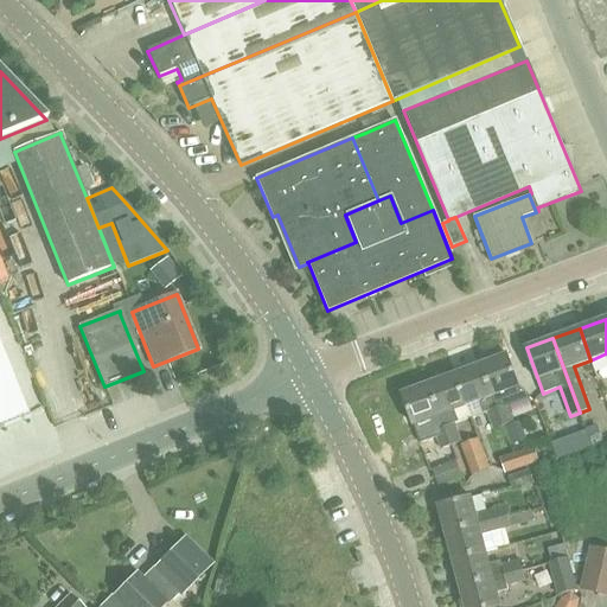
[(0,427),(27,417),(0,346),(0,427)]
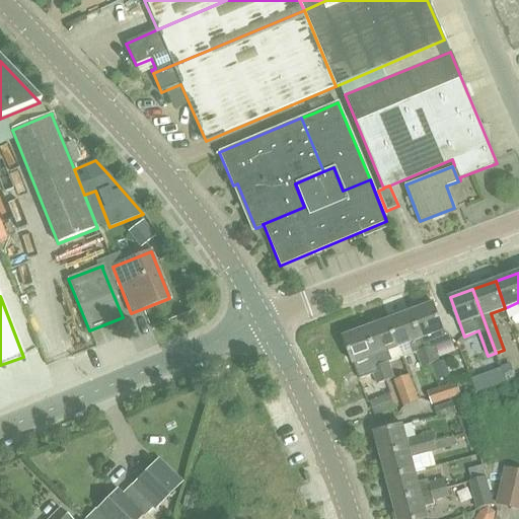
[(434,303),(412,312),(431,365),(441,361),(435,347),(452,341),(444,330),(434,303)]
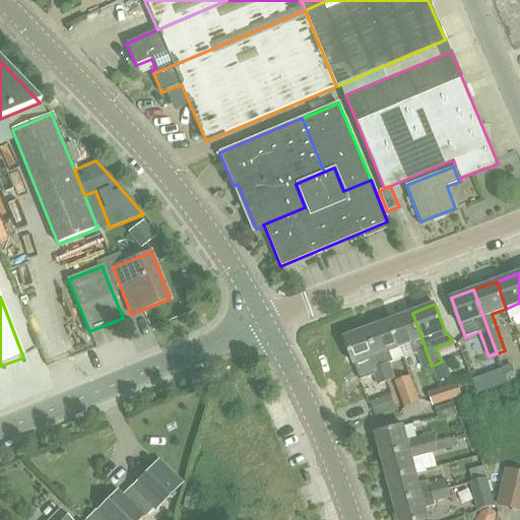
[(412,313),(389,321),(399,348),(411,344),(414,353),(417,352),(424,369),(432,366),(412,313)]
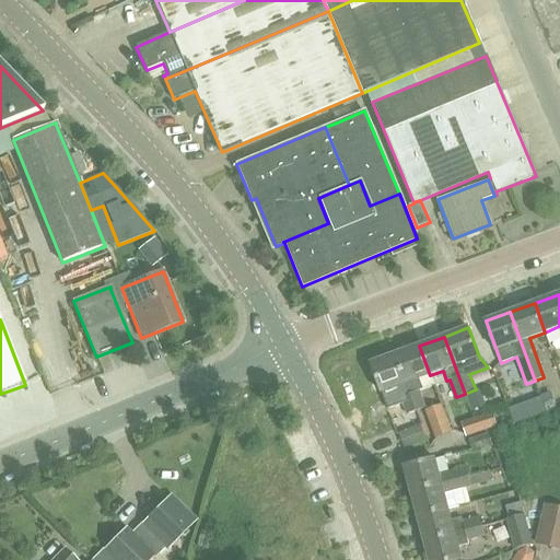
[(430,375),(419,346),(395,356),(406,384),(417,411),(428,407),(421,391),(423,389),(420,380),(430,375)]
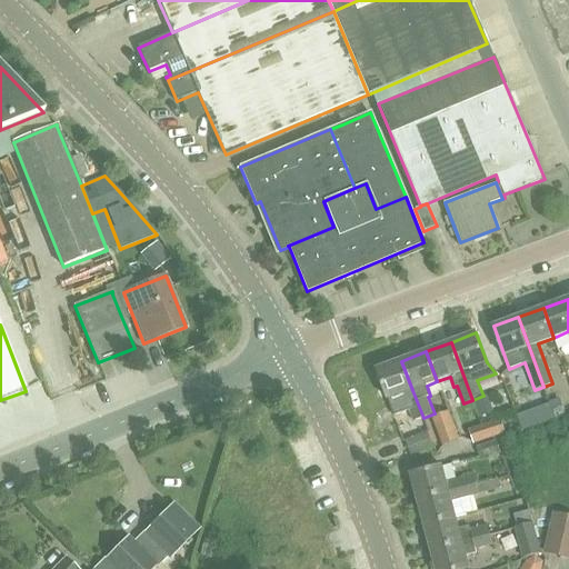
[(412,390),(401,361),(377,370),(388,400),(400,395),(405,406),(408,405),(415,421),(423,418),(412,390)]
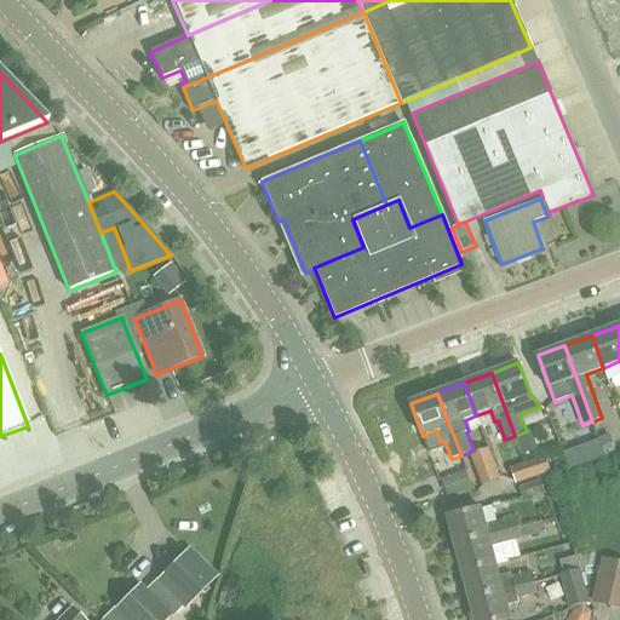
[(483,487),(503,481),(491,448),(471,455),(483,487)]
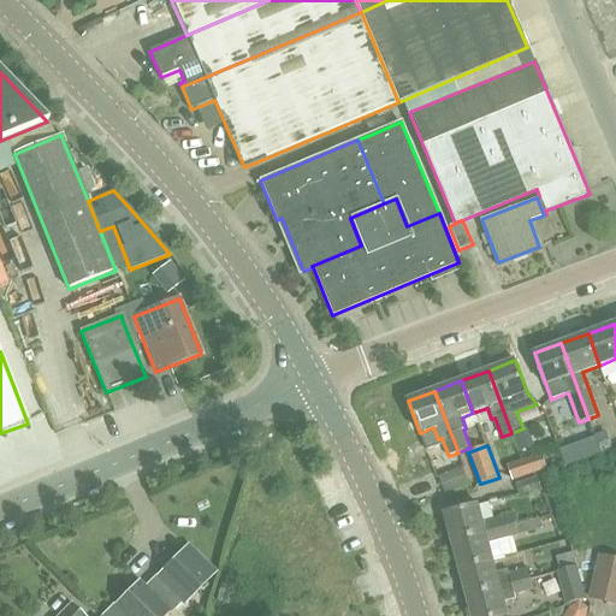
[(522,461),(528,477),(543,472),(538,455),(522,461)]
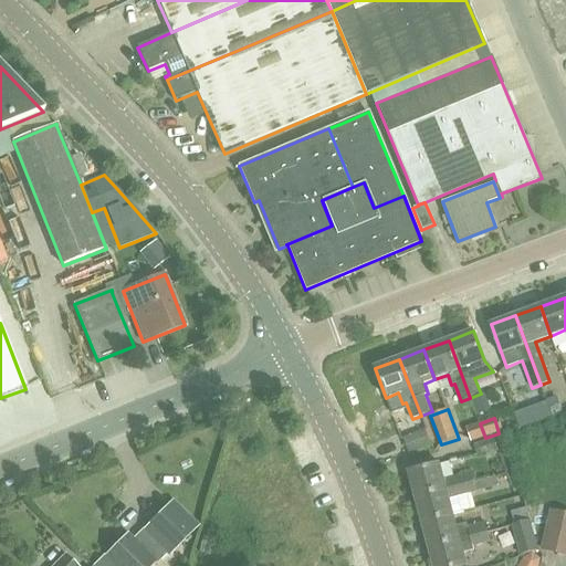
[(485,438),(480,423),(467,428),(471,442),(485,438)]
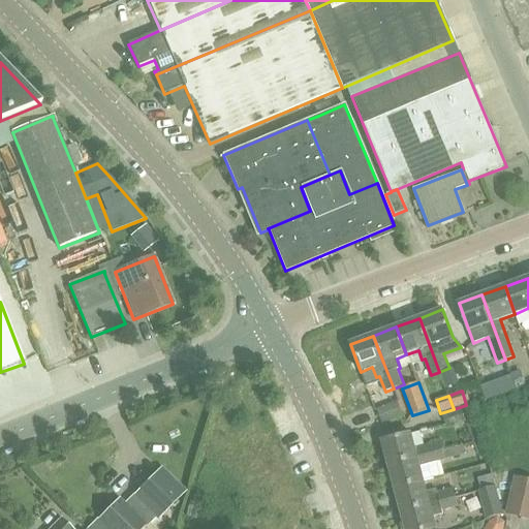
[(401,401),(399,401),(399,402),(378,410),(383,424),(406,415),(401,401)]
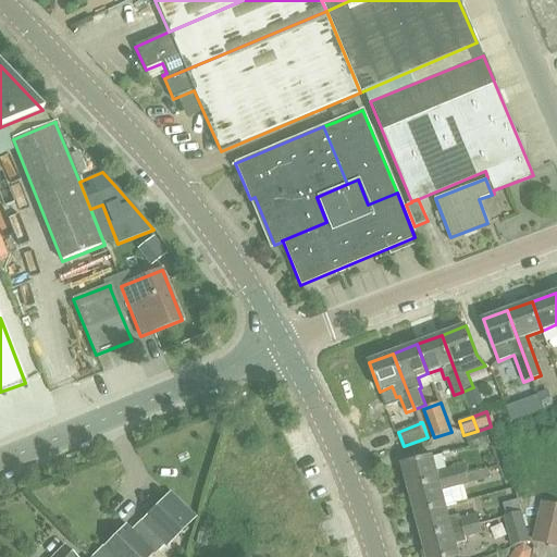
[(472,449),(491,444),(486,431),(468,437),(472,449)]
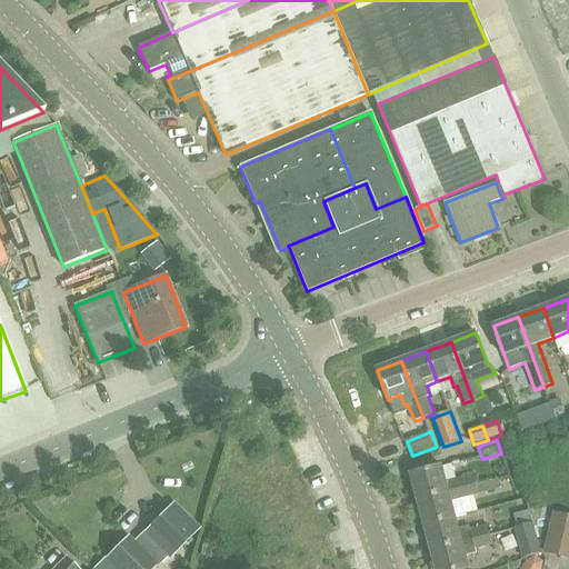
[(478,485),(478,483),(475,475),(458,479),(447,481),(443,467),(412,475),(419,500),(478,485)]
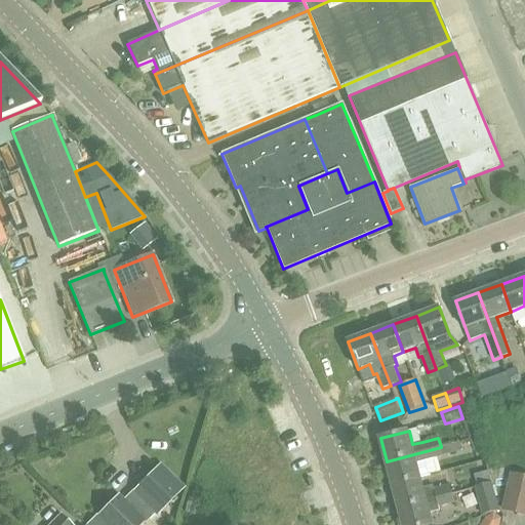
[(459,442),(441,446),(441,447),(387,461),(393,485),(421,478),(417,463),(443,455),(461,450),(459,442)]
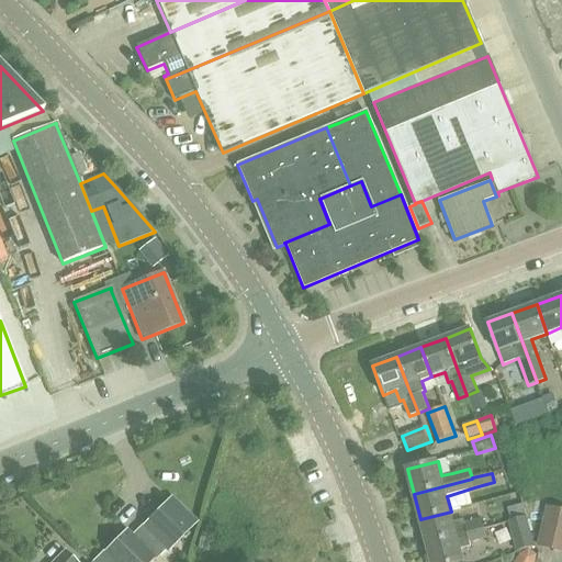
[(127,530),(96,561),(150,561),(165,548),(168,551),(195,524),(171,498),(143,527),(147,530),(137,540),(127,530)]
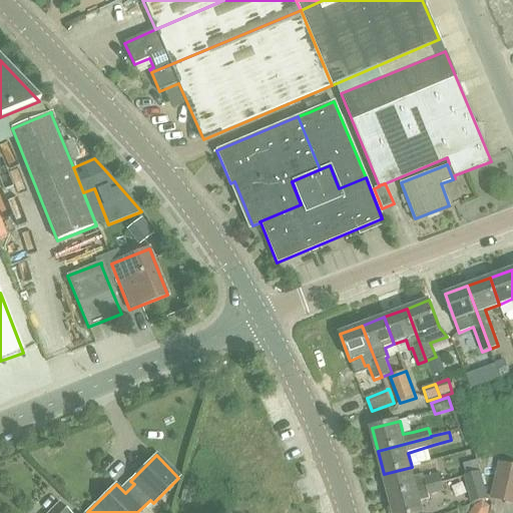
[(512,504),(512,465),(500,462),(491,499),(512,504)]
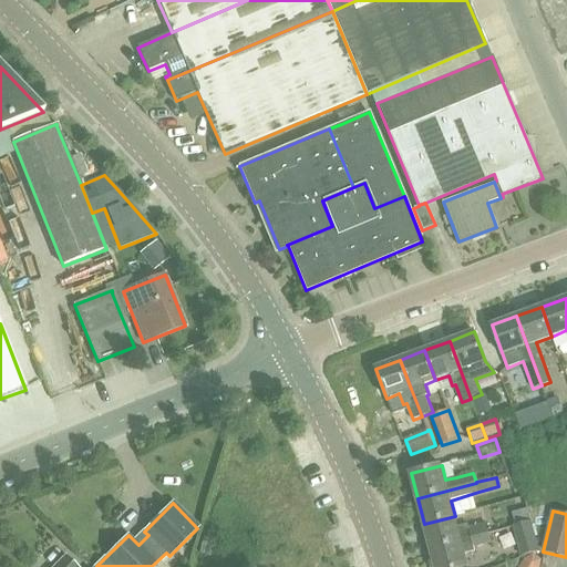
[(455,516),(424,524),(431,549),(491,534),(491,533),(498,531),(503,529),(501,521),(488,524),(487,524),(471,528),(470,524),(457,527),(455,516)]
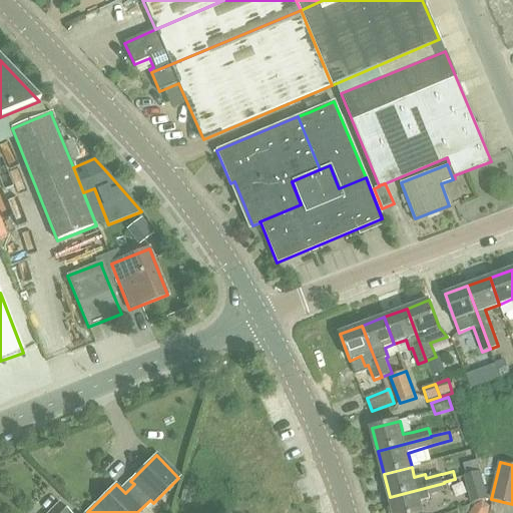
[(489,499),(482,471),(464,476),(472,504),(489,499)]
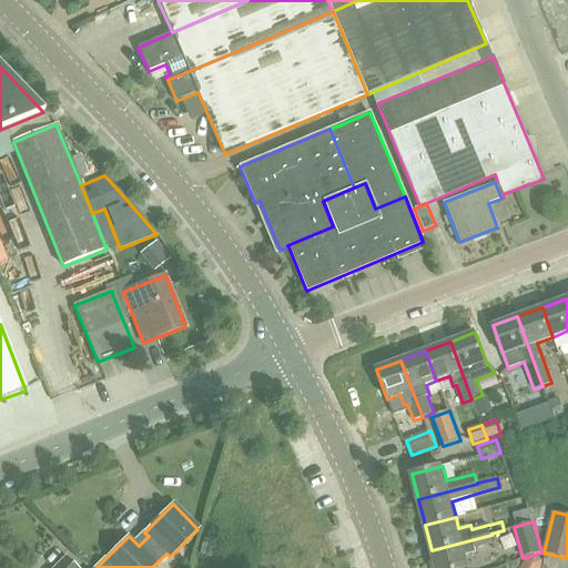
[(492,535),(432,550),(436,567),(466,567),(469,567),(466,556),(477,553),(476,547),(494,543),(494,544),(501,541),(499,531),(492,534),(492,535)]
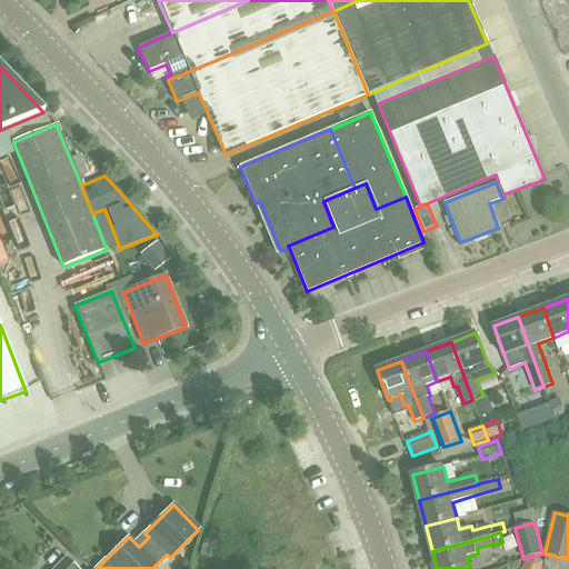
[(541,568),(543,562),(536,557),(527,561),(521,568),(541,568)]
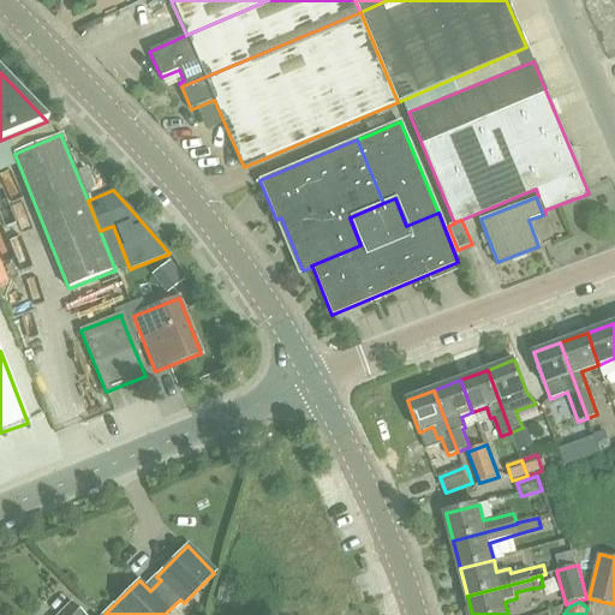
[(83,614),(72,603),(59,614),(83,614)]
